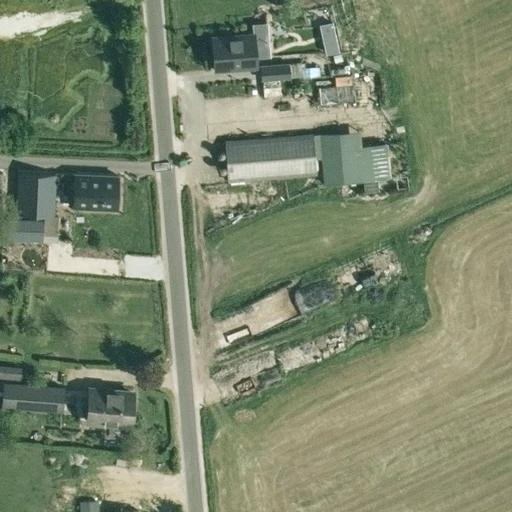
[(256,67),(254,35),(211,38),(214,71),(256,67)]
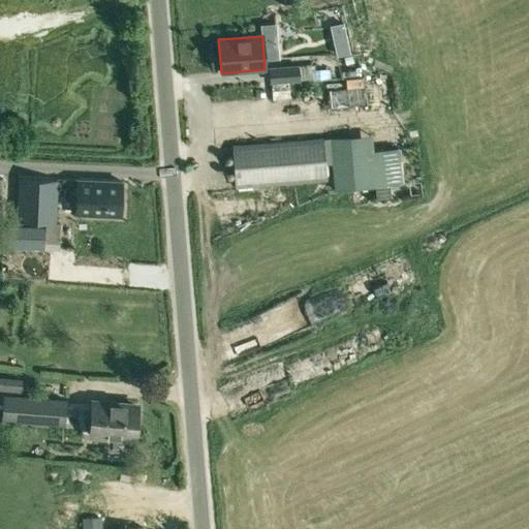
[(337,55),(350,52),(347,40),(334,42),(337,55)]
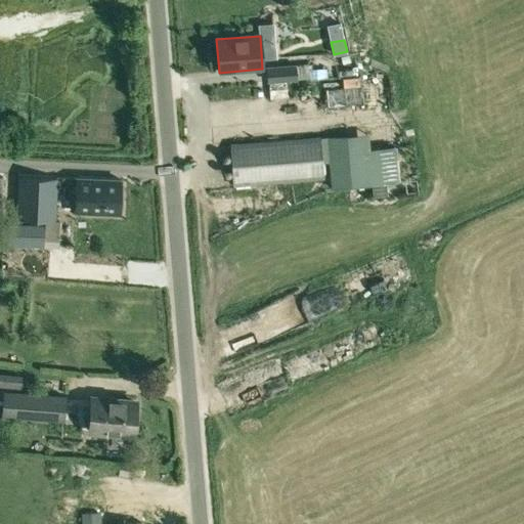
[(347,53),(337,57),(341,67),(351,62),(347,53)]
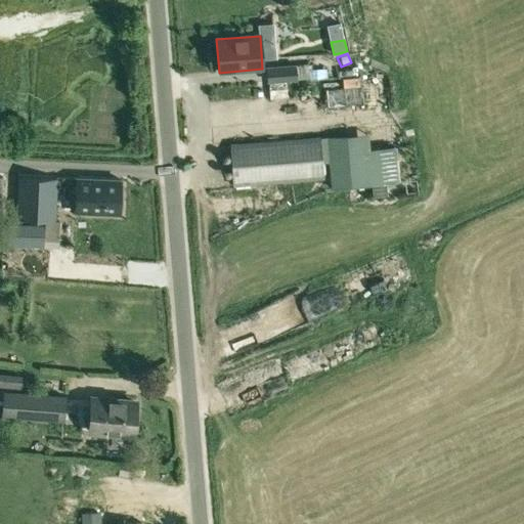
[(267,82),(296,80),(295,66),(266,69),(267,82)]
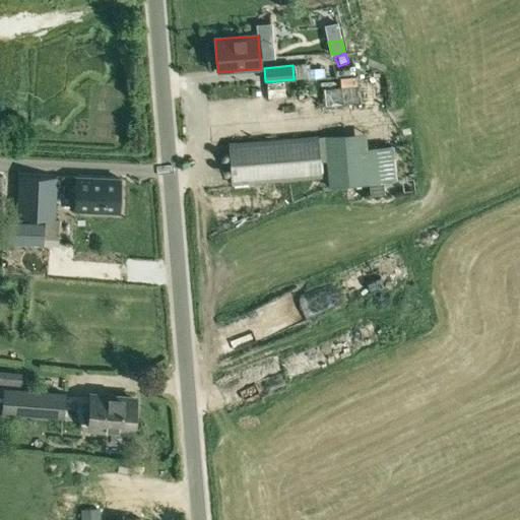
[(319,78),(319,69),(311,70),(311,78),(319,78)]
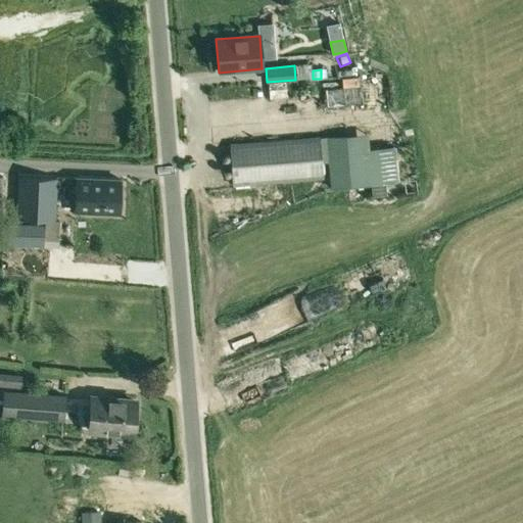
[(373,185),(369,132),(346,135),(326,137),(331,189),(351,187),(373,185)]
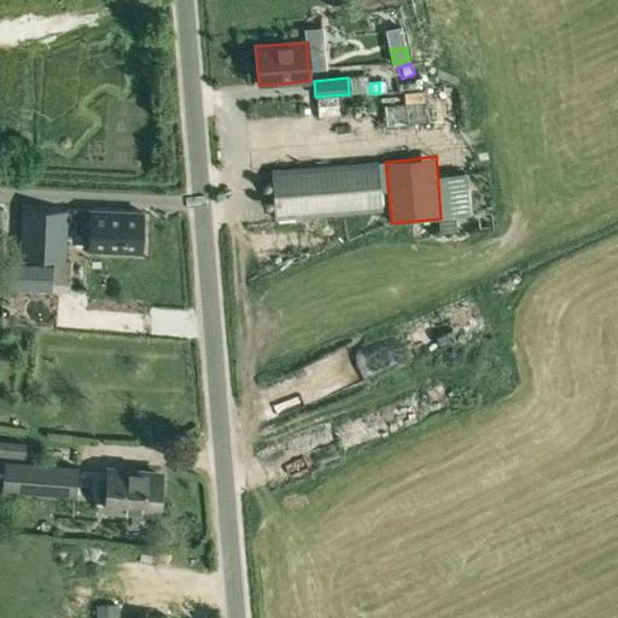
[(382,211),(378,161),(270,169),(274,221),(382,211)]
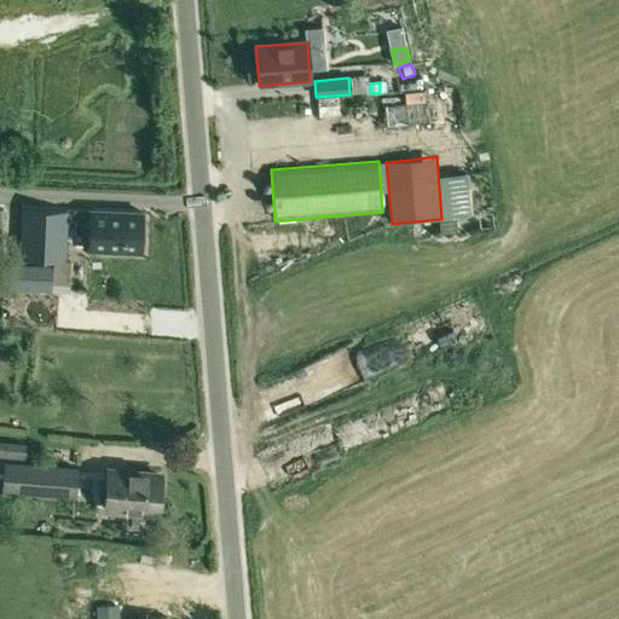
[(21,209),(18,259),(53,261),(65,261),(67,210),(21,209)]
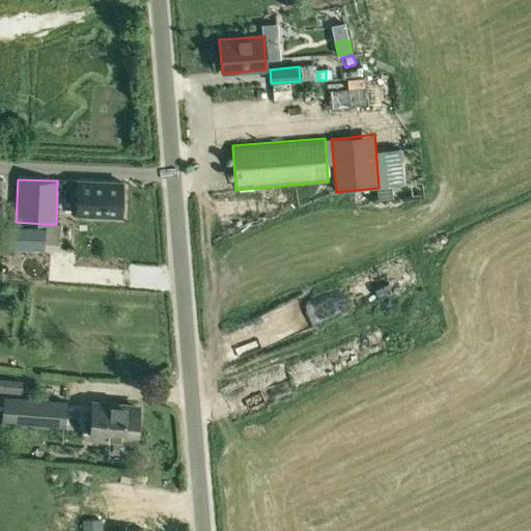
[(76,214),(121,216),(122,183),(77,180),(76,214)]
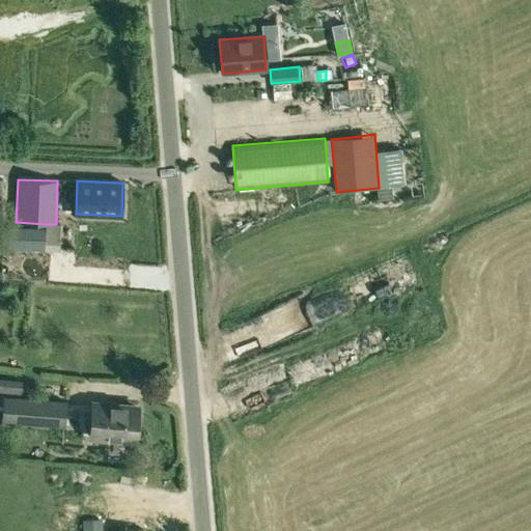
[(44,244),(58,244),(59,225),(56,224),(46,224),(45,228),(44,244)]
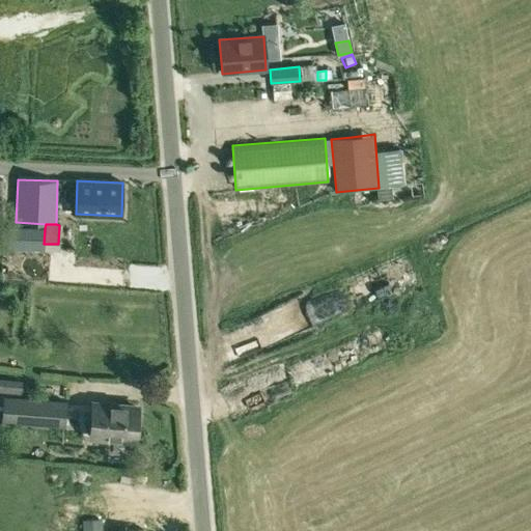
[(2,251),(44,252),(44,244),(45,228),(3,226),(2,251)]
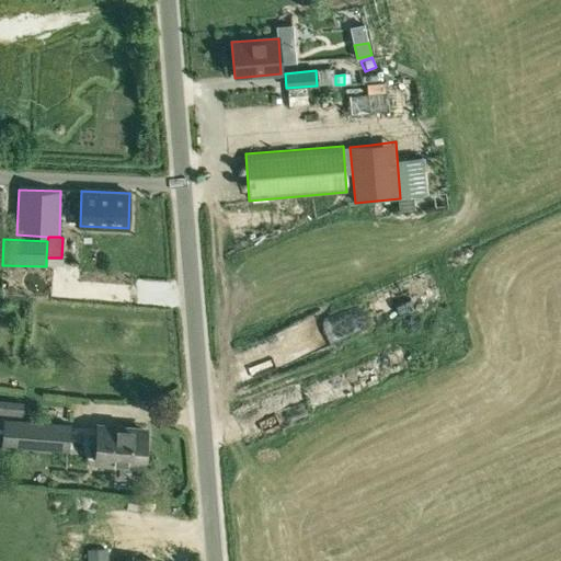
[(370,288),(374,304),(422,295),(419,279),(370,288)]
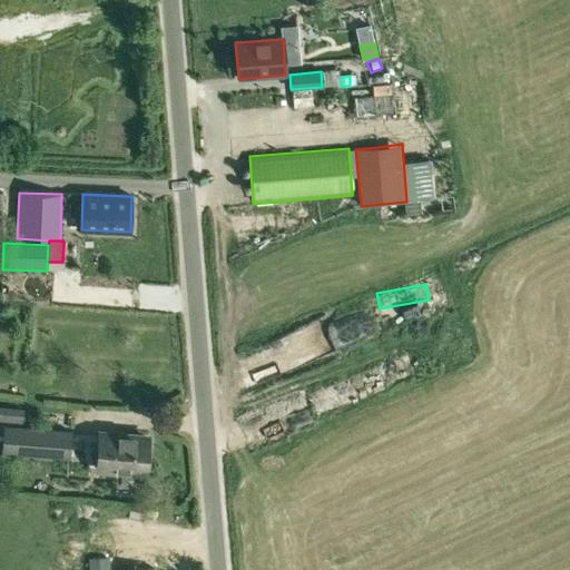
[(0,420),(20,422),(21,411),(0,408),(0,420)]
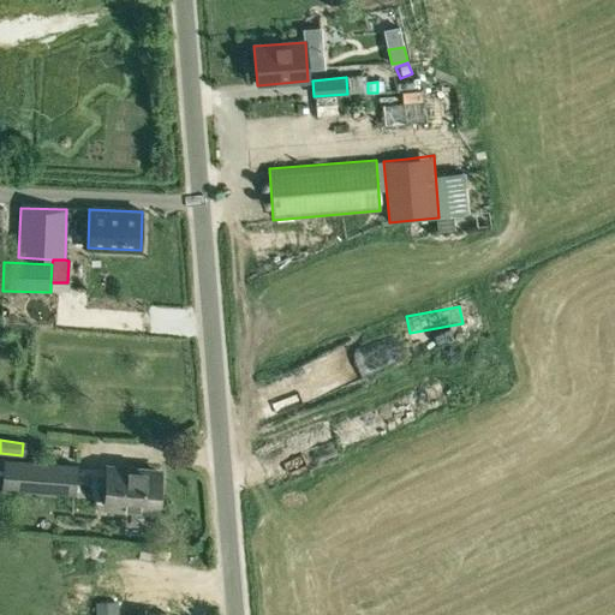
[(6,459),(4,483),(73,489),(75,464),(6,459)]
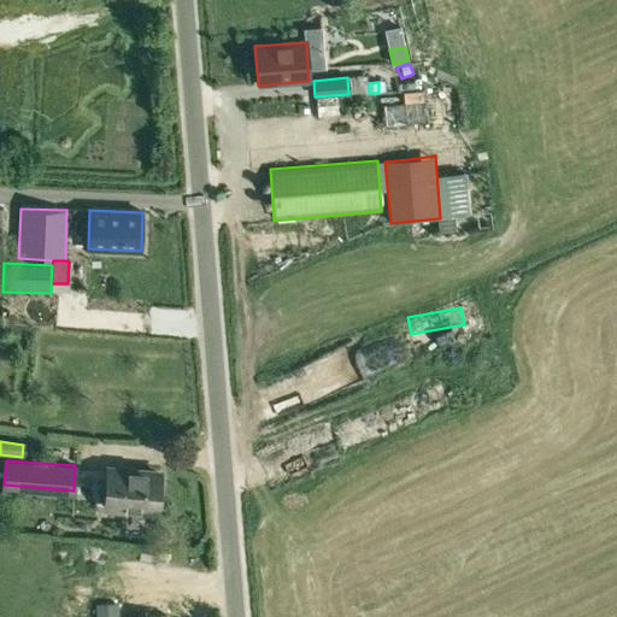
[(107,470),(104,507),(157,512),(160,475),(107,470)]
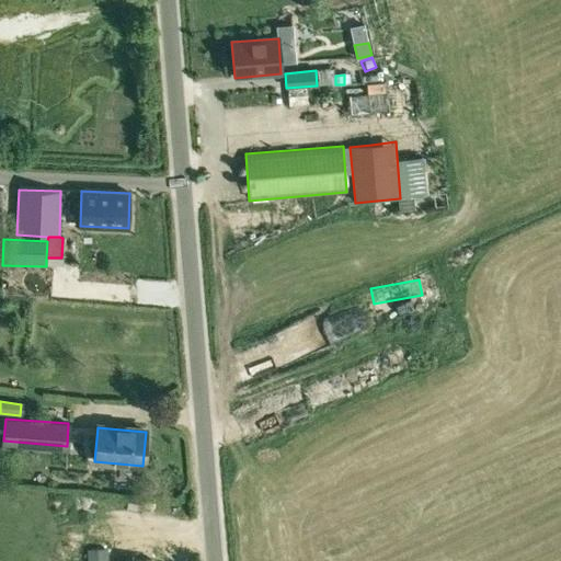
[(88,560),(106,560),(106,548),(88,549),(88,560)]
